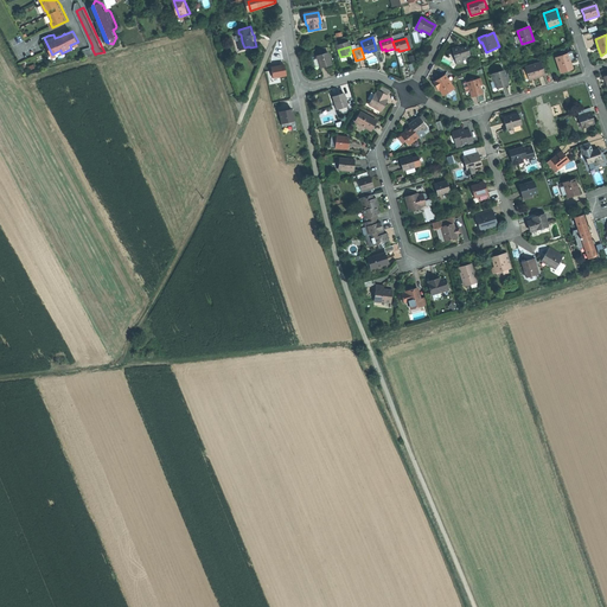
[(461,50),(460,48),(453,50),(458,65),(465,63),(465,62),(473,59),(470,48),(464,49),(461,50)]
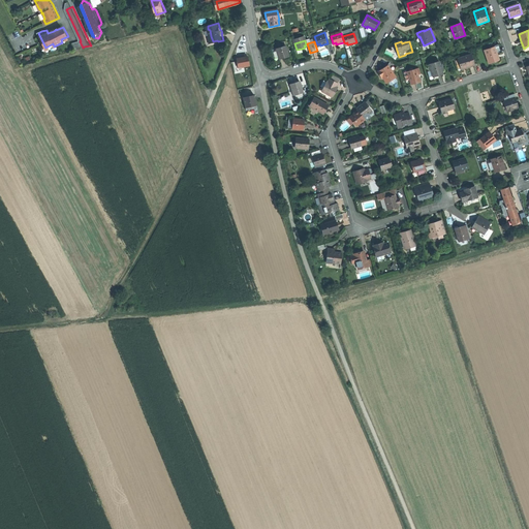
[(289,56),(286,45),(276,49),(279,59),(284,58),(289,56)]
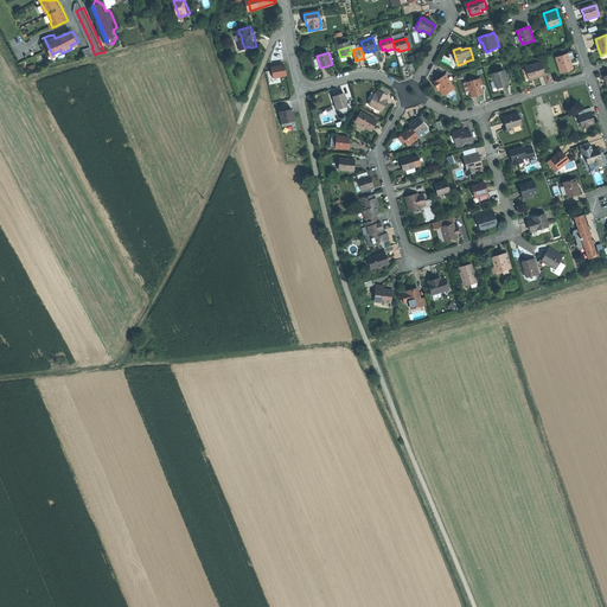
[(569,63),(567,55),(556,58),(561,74),(573,70),(572,65),(570,63),(569,63)]
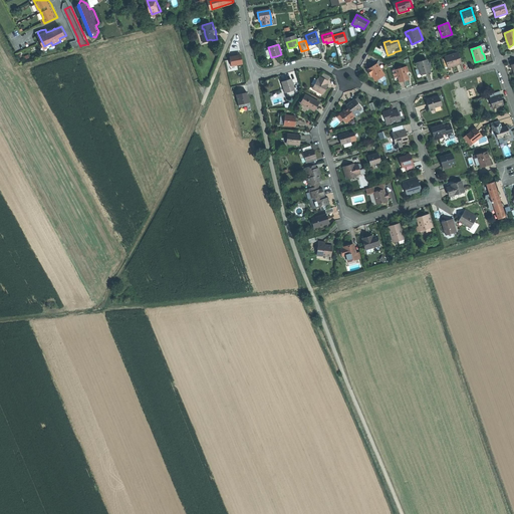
[(445,57),(448,68),(454,66),(460,64),(457,53),(445,57)]
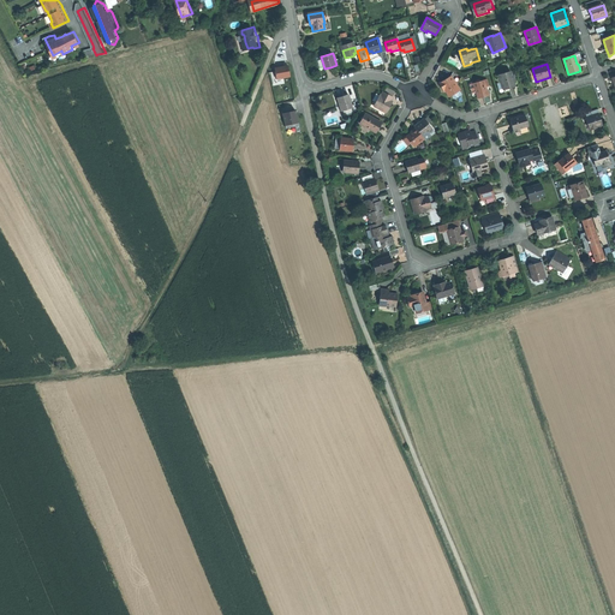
[(288,65),(274,66),(275,79),(290,78),(288,65)]
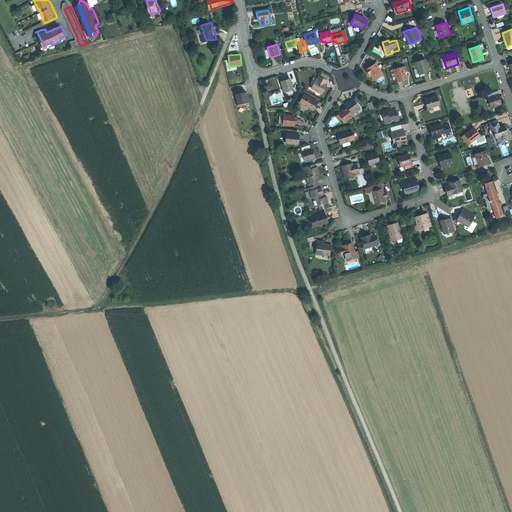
[(429,72),(428,69),(427,67),(429,66),(428,63),(426,64),(425,60),(415,63),(416,65),(415,66),(416,68),(417,69),(419,75),(429,72)]
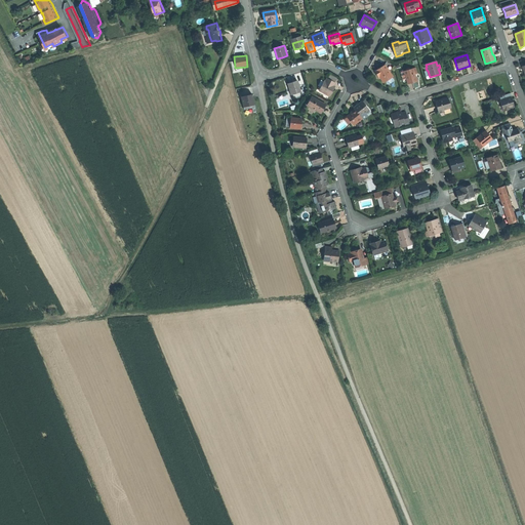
[(385,66),(374,72),(377,76),(378,75),(380,79),(384,83),(386,82),(392,78),(393,78),(385,66)]
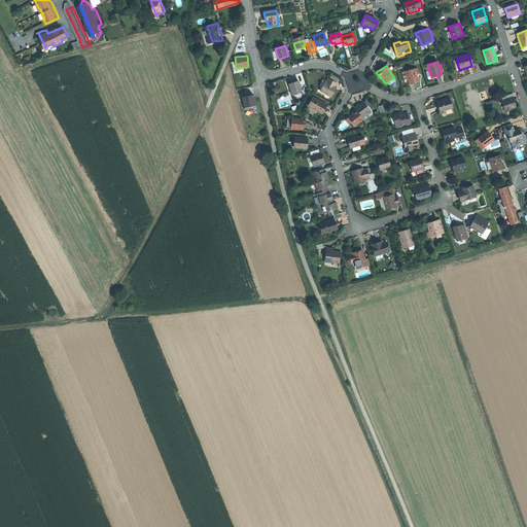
[(419,75),(417,68),(406,72),(410,85),(415,83),(419,82),(417,75),(419,75)]
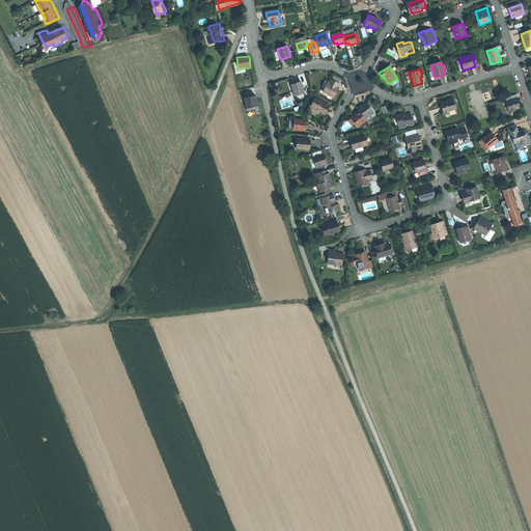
[(334,98),(338,89),(336,88),(337,87),(339,84),(338,83),(332,80),(331,79),(324,91),(334,98)]
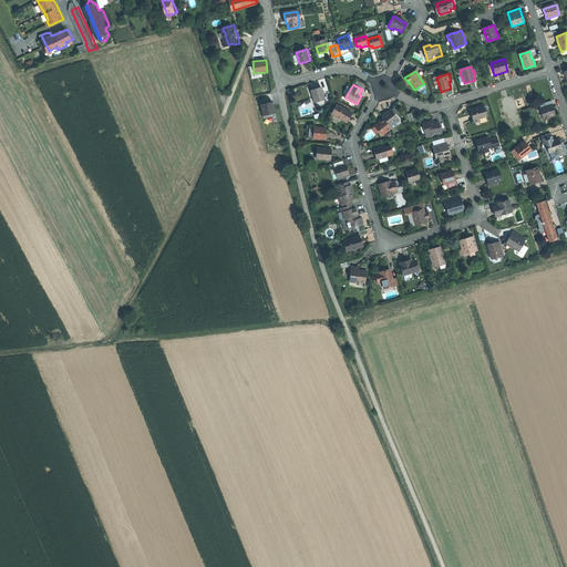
[(325,99),(321,86),(316,89),(311,90),(315,102),(325,99)]
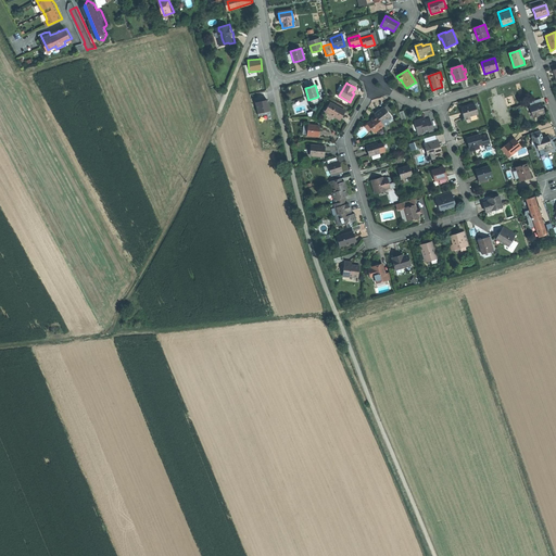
[(268,118),(272,117),(268,99),(255,101),(257,115),(267,114),(268,118)]
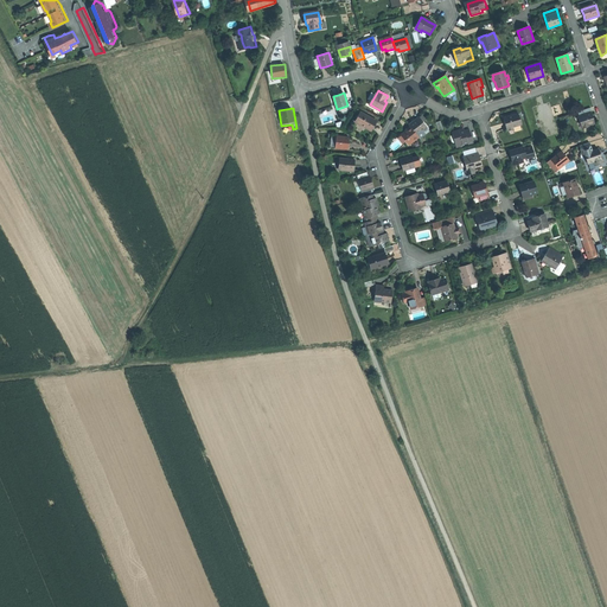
[(590,109),(577,113),(579,117),(577,119),(580,123),(577,125),(580,131),(590,127),(589,126),(594,125),(592,119),(590,114),(592,113),(590,109)]
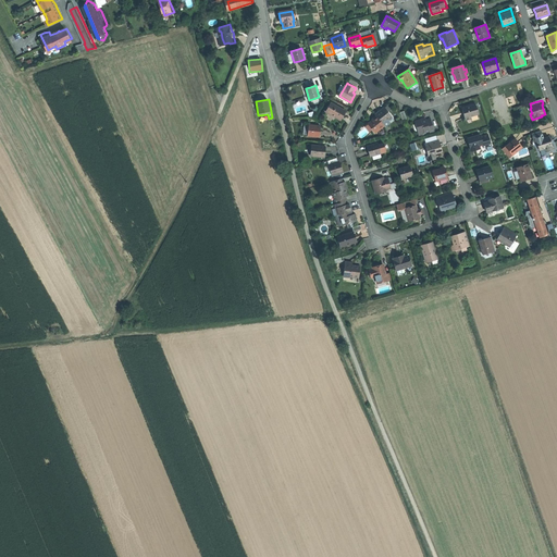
[(326,112),(339,120),(345,111),(331,103),(326,112)]
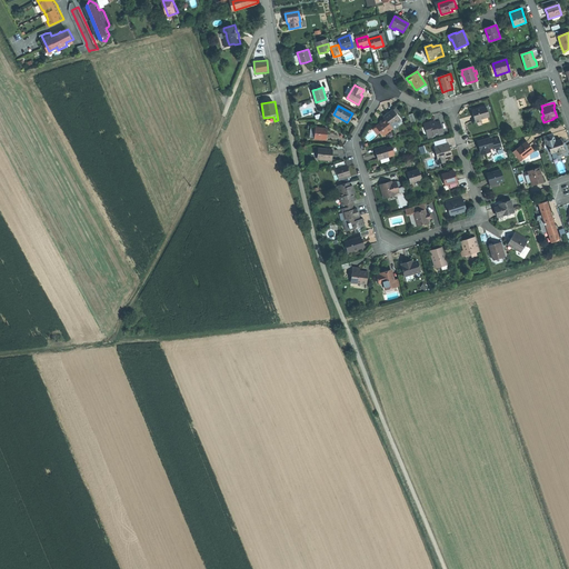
[(489,117),(486,107),(472,111),(473,118),(476,123),(481,121),(480,120),(481,119),(487,118),(489,117)]
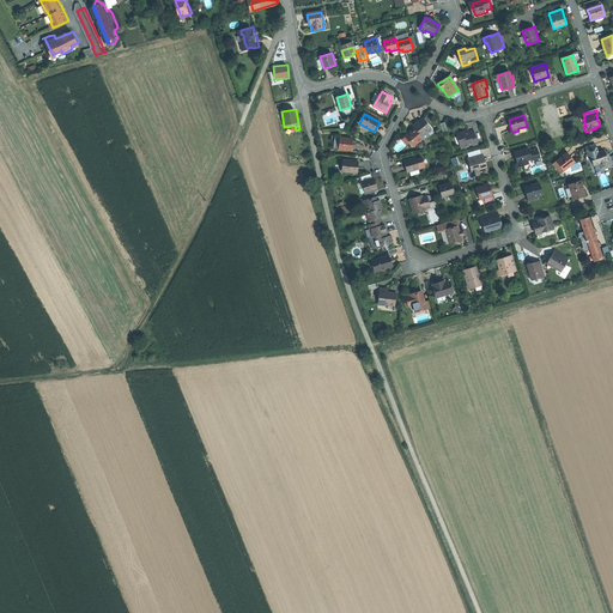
[(419,122),(413,126),(416,128),(422,135),(428,132),(431,128),(428,122),(424,119),(419,122)]
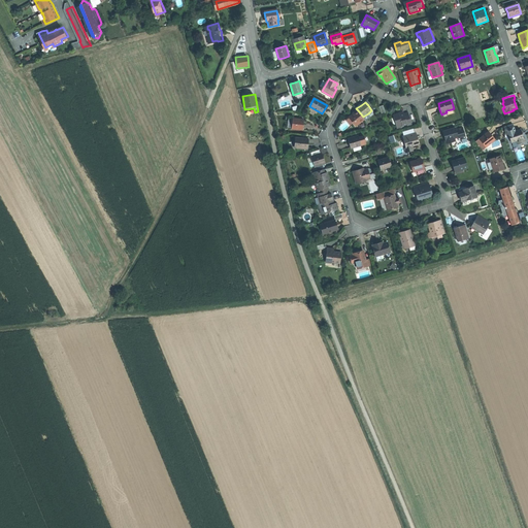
[(356,126),(364,119),(363,117),(358,110),(353,114),(349,118),(350,118),(353,122),(356,126)]
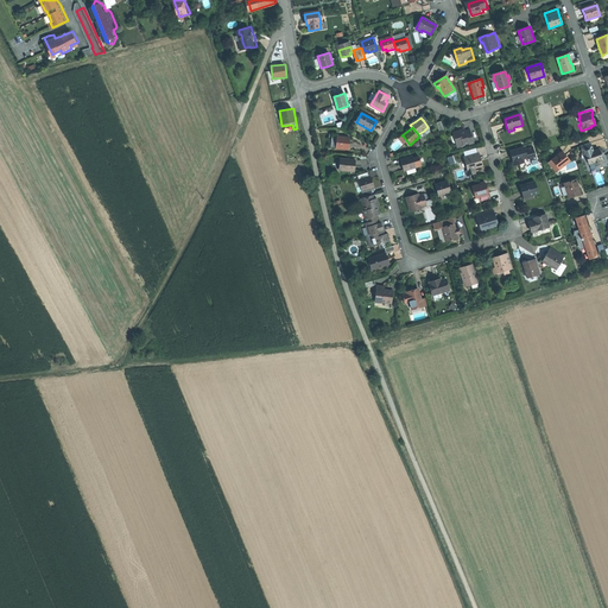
[(470,130),(466,131),(466,132),(460,133),(454,134),(457,150),(464,147),(463,145),(469,144),(469,146),(474,145),(470,130)]
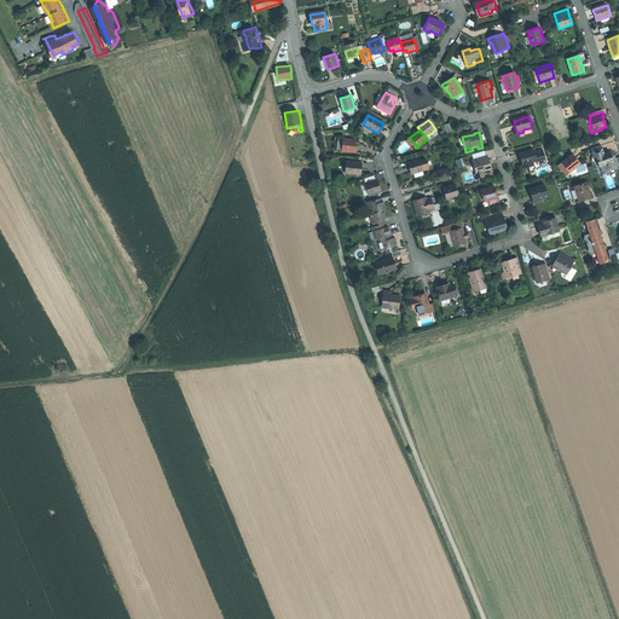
[(356,146),(356,140),(343,139),(342,150),(354,152),(356,146)]
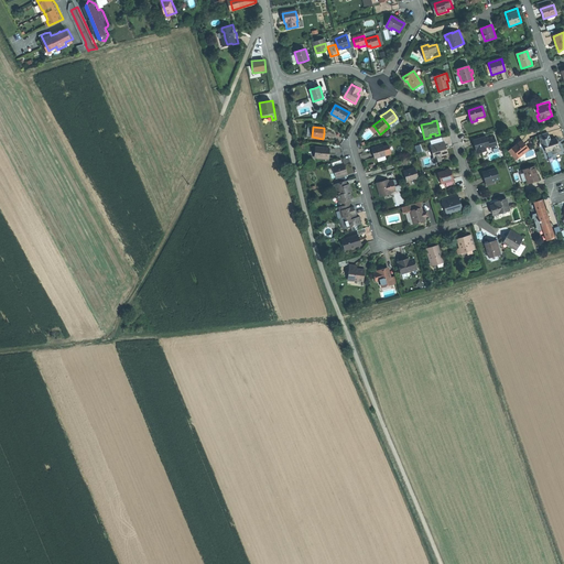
[(549,142),(546,134),(539,137),(541,145),(543,144),(549,142)]
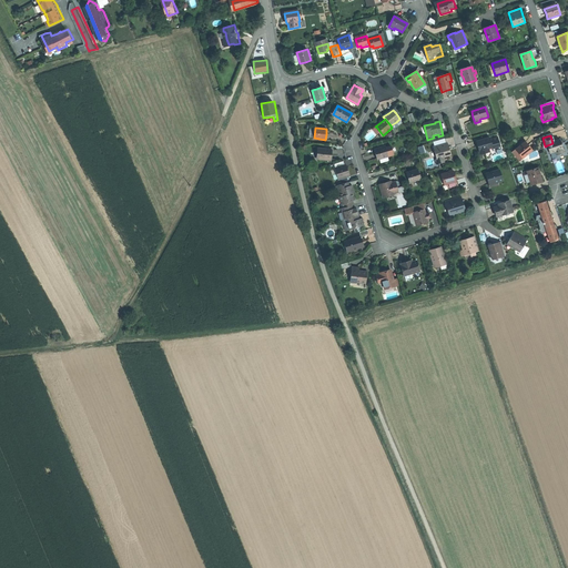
[(483,141),(483,140),(477,142),(478,148),(480,154),(489,152),(489,149),(493,148),(490,140),(489,138),(486,139),(486,141),(483,141)]
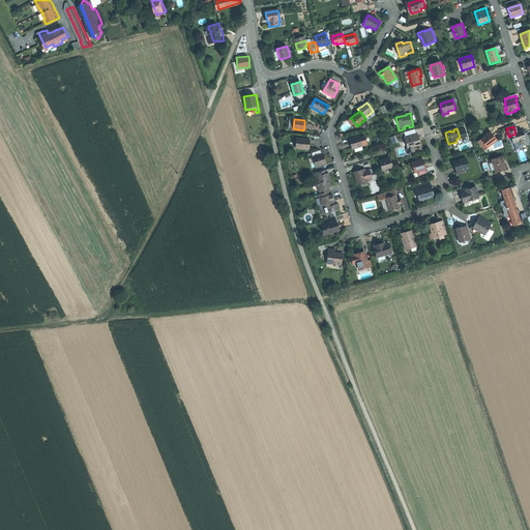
[(465,128),(458,130),(460,138),(460,141),(468,139),(465,128)]
